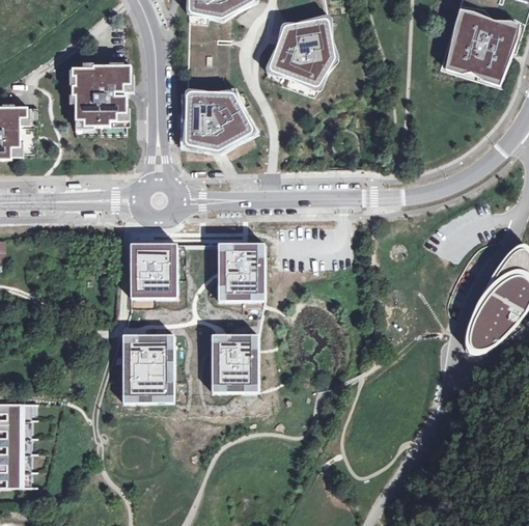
[(188,0),(188,4),(195,6),(194,11),(212,15),(223,9),(226,14),(248,2),(247,0),(188,0)]
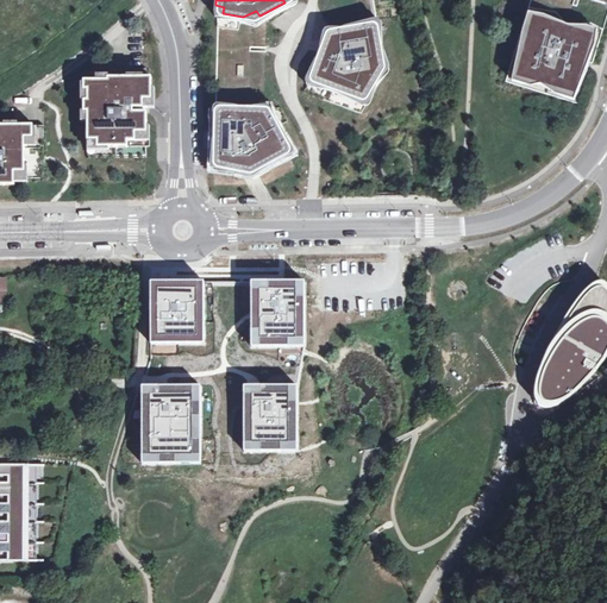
[(524,0),(523,2),(526,4),(504,76),(550,90),(549,94),(555,95),(556,92),(577,99),(606,1),(606,0),(524,0)]
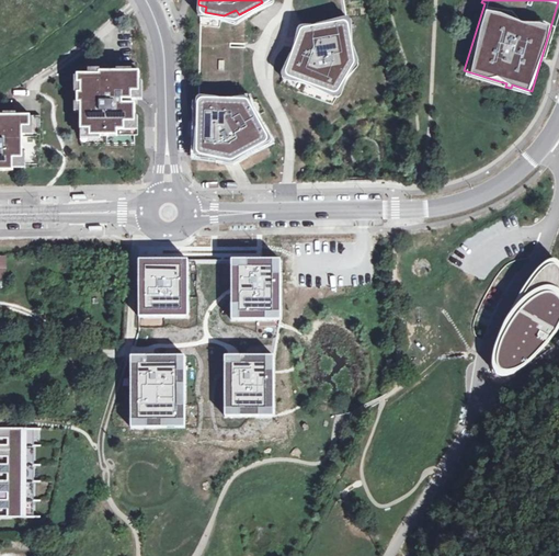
[(305,29),(298,26),(292,46),(284,65),(292,67),(289,74),(330,89),(333,81),(339,84),(349,67),(346,55),(352,54),(348,26),(342,26),(340,18),(307,23),(305,29)]
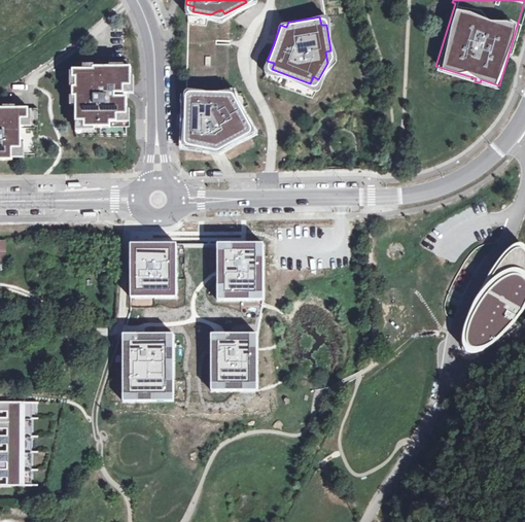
[(74,93),(74,117),(82,117),(82,124),(108,124),(109,117),(126,117),(126,93),(113,93),(113,90),(121,90),(121,89),(123,82),(129,82),(129,63),(125,63),(125,56),(108,56),(108,58),(101,58),(74,58),(74,65),(71,65),(71,73),(74,73),(74,82),(71,82),(71,92),(74,93)]
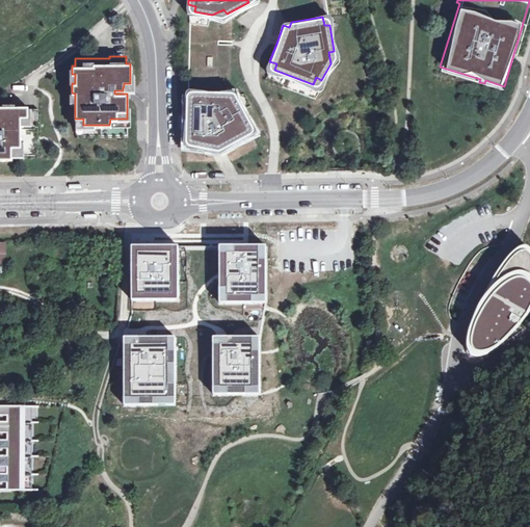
[(192,97),(186,97),(185,116),(185,142),(208,147),(214,143),(220,140),(222,146),(254,129),(236,97),(230,97),(230,90),(192,89),(192,97)]
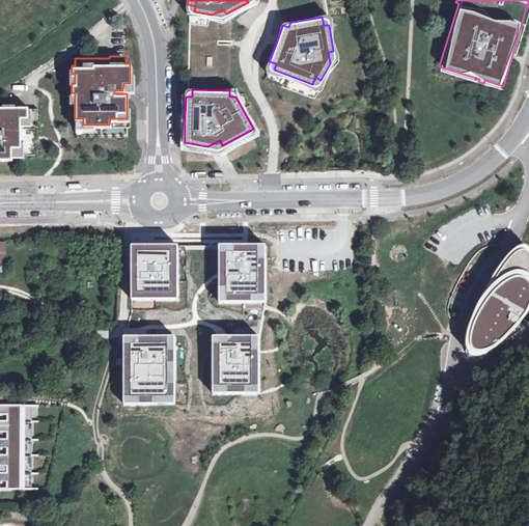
[(0,157),(17,157),(17,146),(26,145),(26,133),(26,116),(33,116),(33,105),(28,105),(0,105),(0,157)]
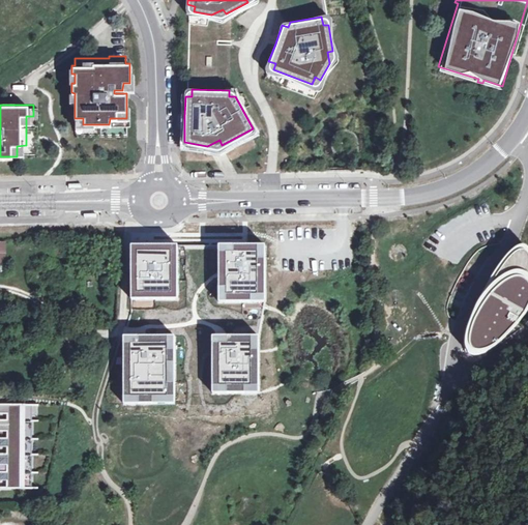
[(176,240),(128,241),(129,296),(176,296),(176,240)]
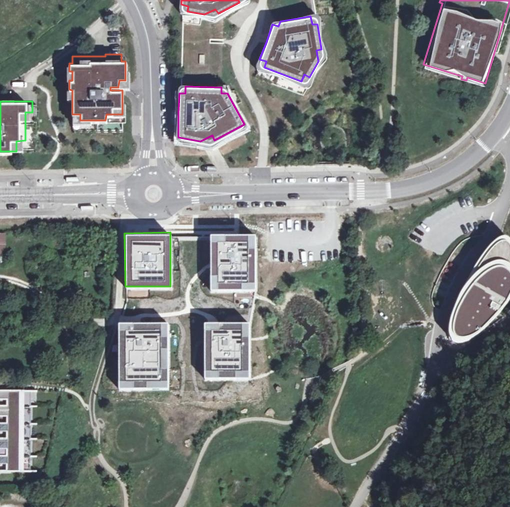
[(255,233),(209,233),(209,260),(209,286),(255,286),(255,233)]
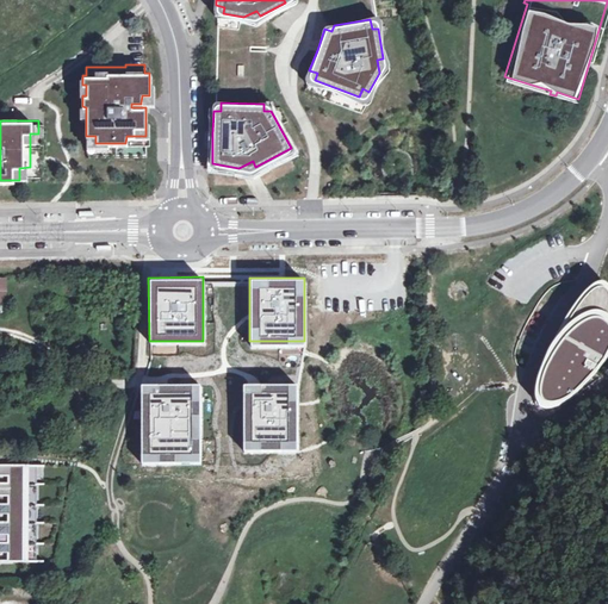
[(534,379),(533,392),(535,403),(544,409),(558,406),(588,381),(600,366),(607,352),(607,287),(607,286),(602,282),(594,284),(569,312),(552,335),(539,359),(534,379)]
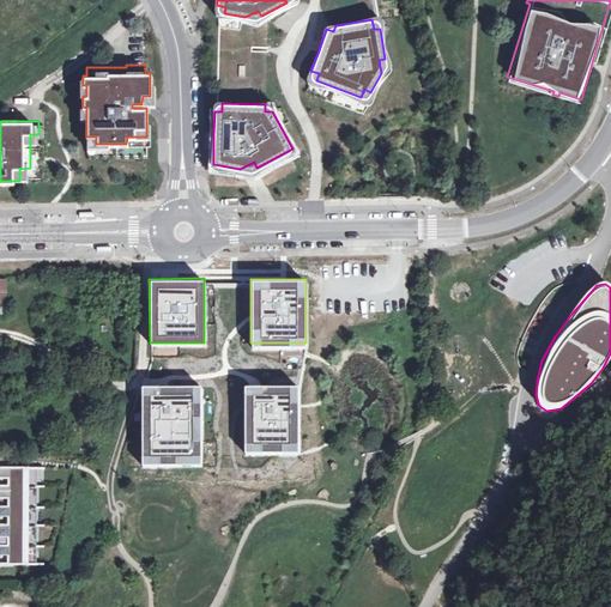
[(200,384),(140,384),(140,462),(200,462),(200,384)]
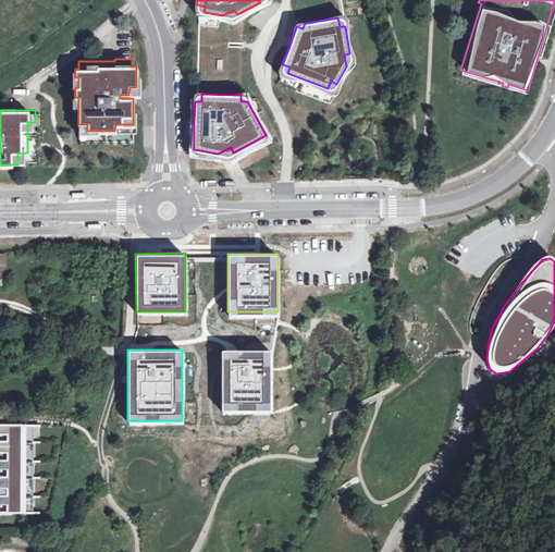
[(232,350),(220,350),(221,408),(270,407),(270,350),(232,350)]
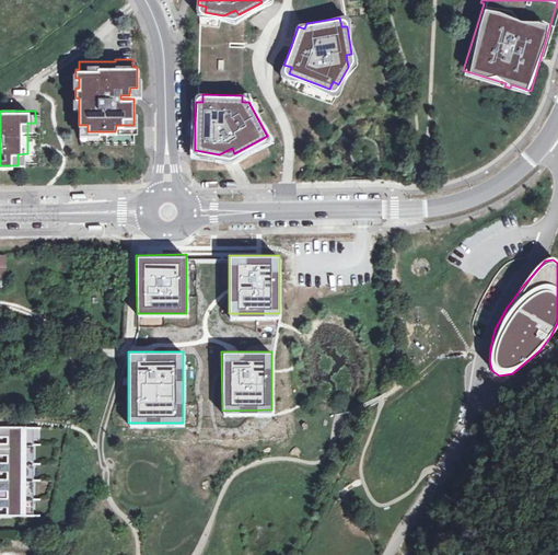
[(39,423),(0,421),(0,510),(39,511),(39,510),(33,510),(33,495),(39,495),(39,494),(33,494),(33,476),(39,476),(39,475),(33,475),(33,460),(39,460),(39,459),(33,459),(33,440),(39,440),(39,439),(33,439),(33,424),(39,424),(39,423)]
